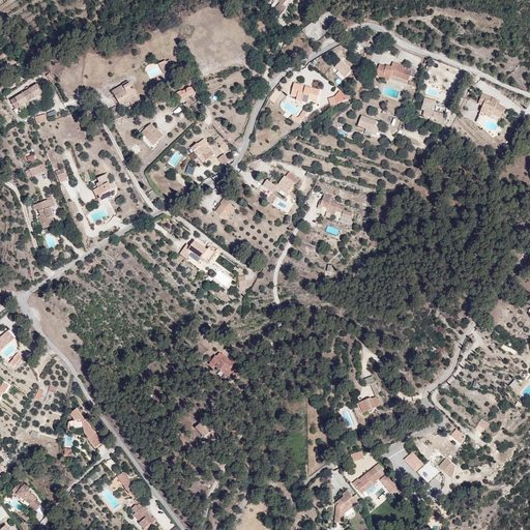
[(288,0),(275,0),(280,3),(274,10),(281,16),(287,8),(284,5),(288,0)]
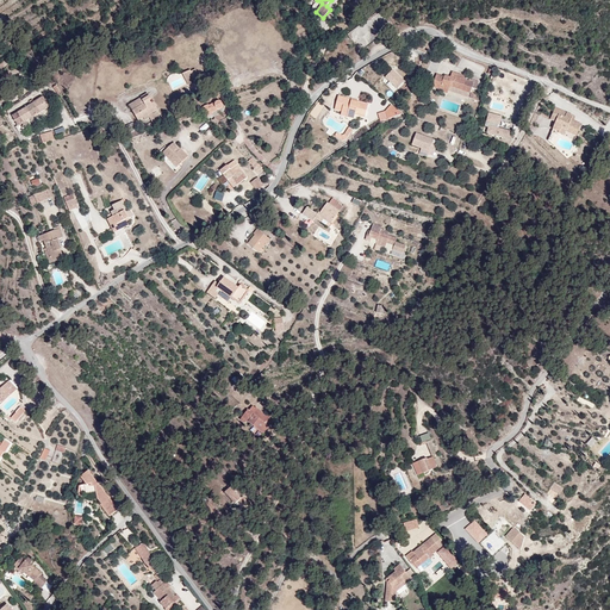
[(358,38),(356,36),(363,31),(360,25),(348,35),(354,42),(358,38)]
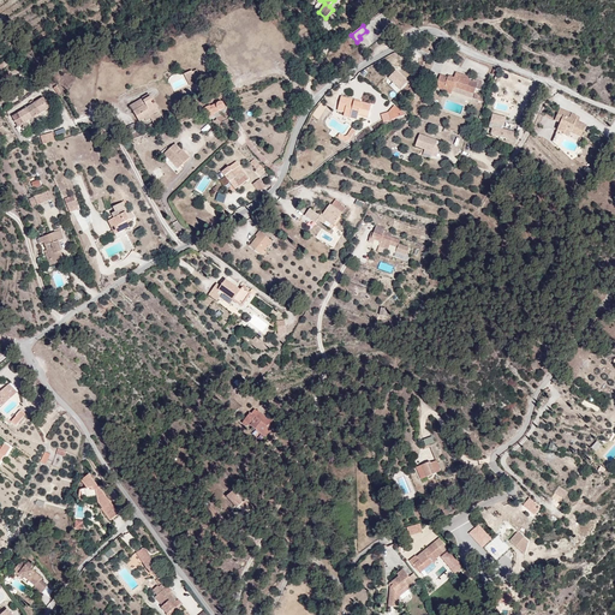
[(203,71),(189,75),(193,88),(208,82),(203,71)]
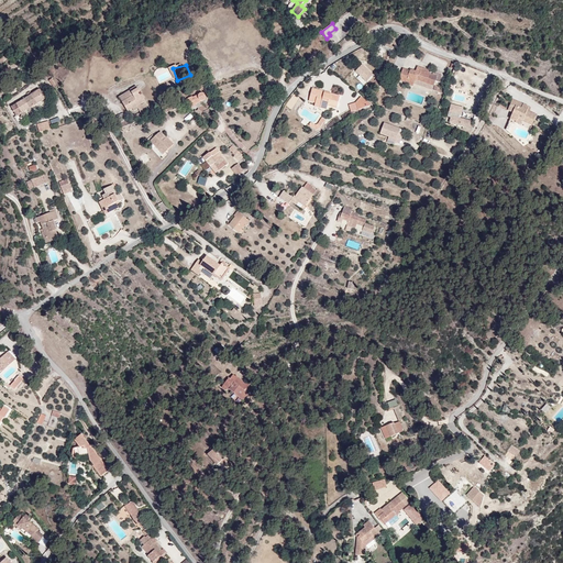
[(363,65),(355,73),(366,84),(374,75),(363,65)]
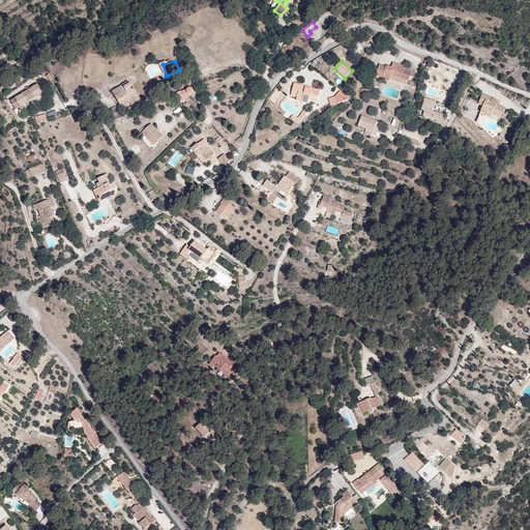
[(416,70),(393,63),(391,67),(379,65),(376,79),(389,82),(389,80),(407,85),(410,78),(414,79),(416,70)]
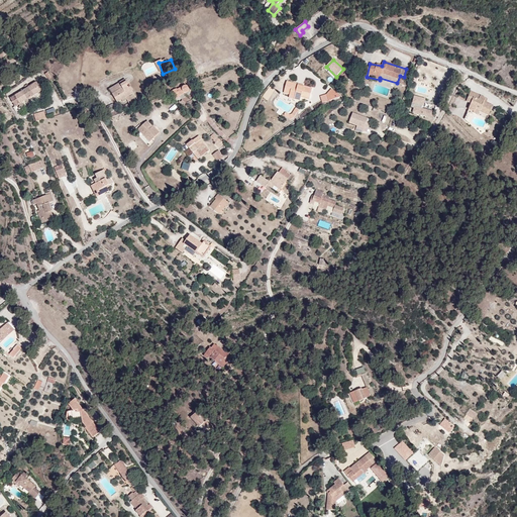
[(38,76),(13,93),(29,113),(50,92),(38,76)]
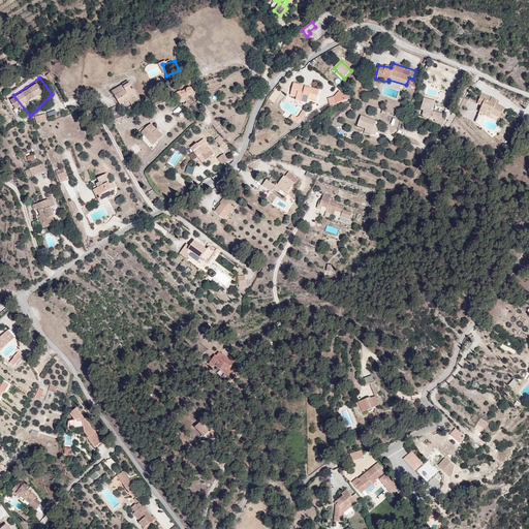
[(126,85),(116,91),(122,102),(132,94),(137,87),(134,83),(126,85)]
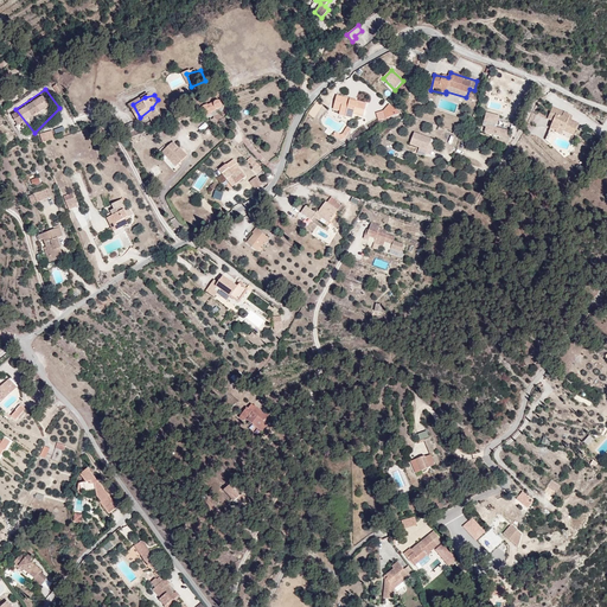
[(345,97),(342,112),(347,113),(347,116),(355,117),(360,120),(362,115),(371,117),(375,104),(345,97)]
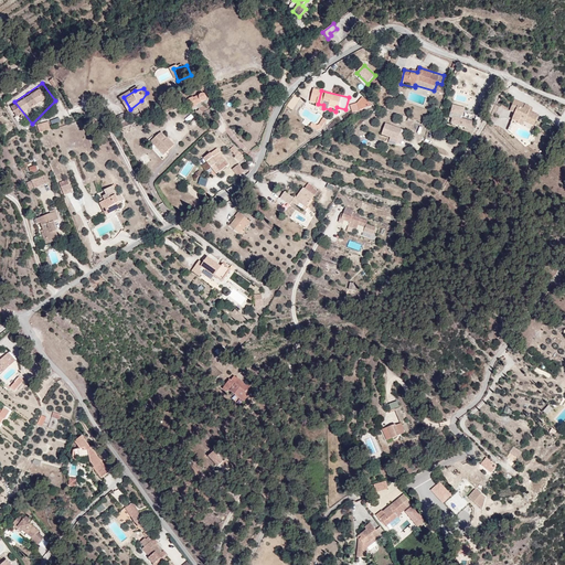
[(210,92),(192,98),(198,112),(214,104),(210,92)]
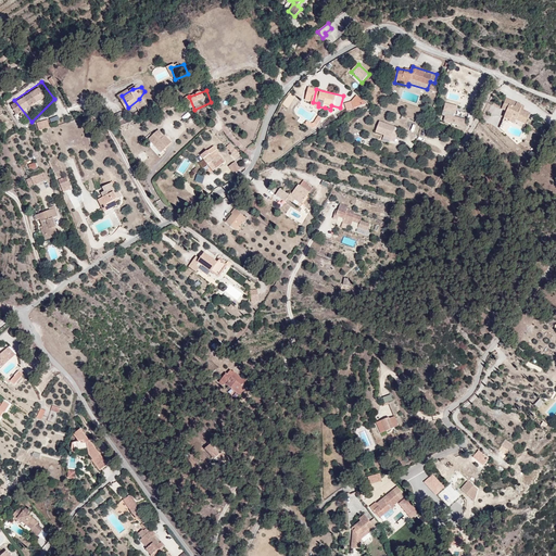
[(512,97),(506,109),(512,111),(509,118),(530,125),(533,114),(527,110),(528,106),(512,97)]
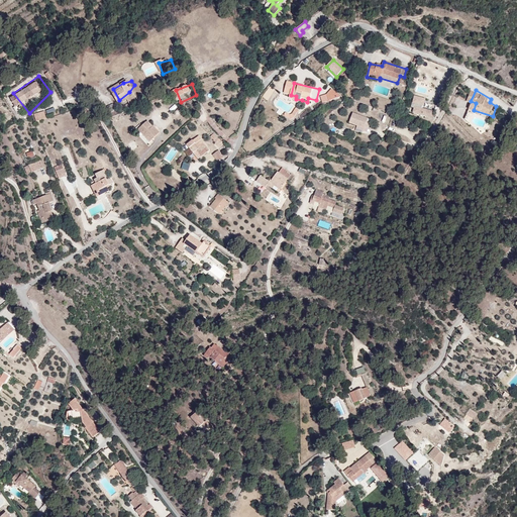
[(334,97),(333,94),(327,96),(329,103),(339,100),(338,96),(334,97)]
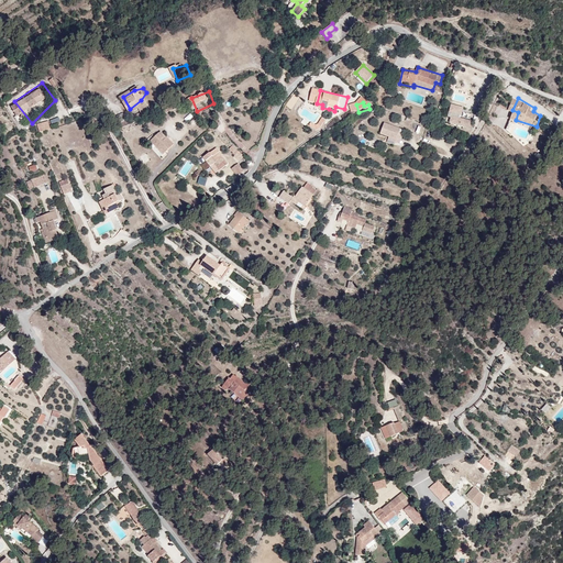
[(454,107),(450,121),(462,125),(466,110),(454,107)]
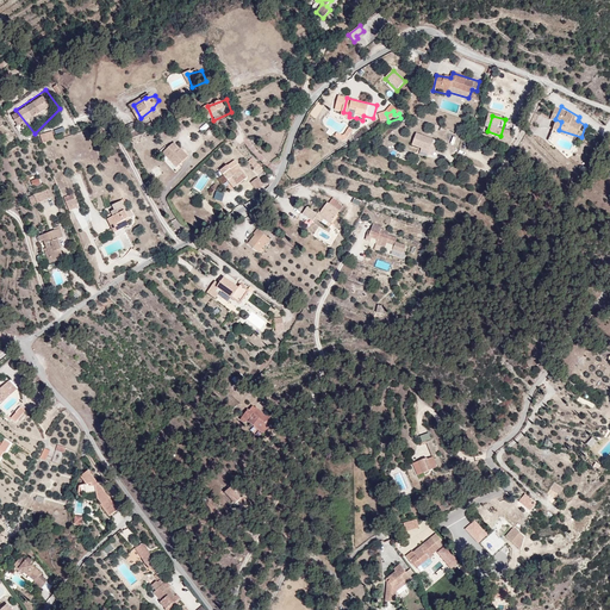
[(358,129),(356,129),(353,135),(350,136),(347,134),(344,134),(343,135),(343,136),(343,137),(350,142),(354,141),(360,131),(358,129)]
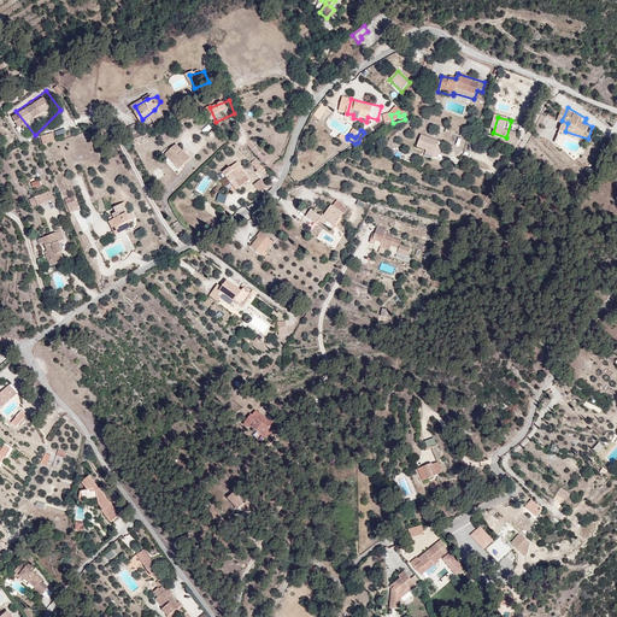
[(53,133),(40,135),(42,145),(56,141),(53,133)]
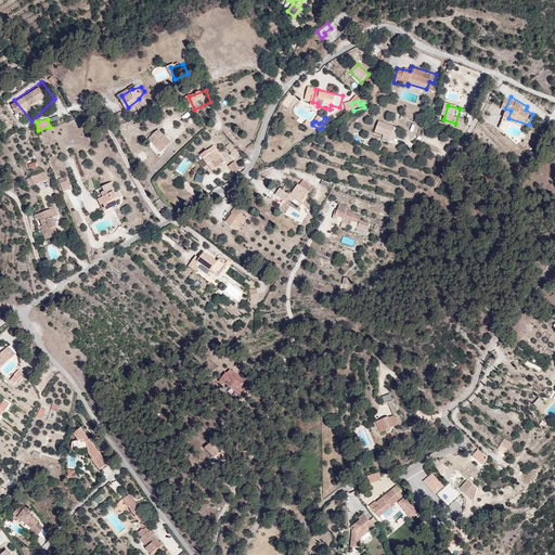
[(383,123),(378,132),(387,136),(385,142),(399,146),(403,140),(397,138),(400,128),(383,123)]
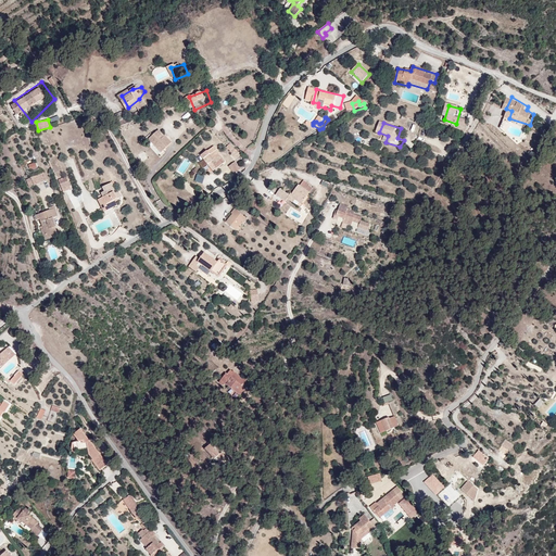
[(160,129),(149,140),(161,152),(173,142),(164,135),(163,136),(160,134),(161,131),(160,129)]
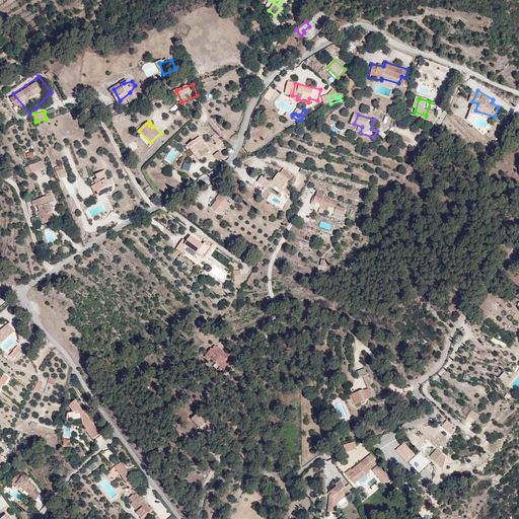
[(220,150),(226,146),(216,133),(211,137),(220,150)]
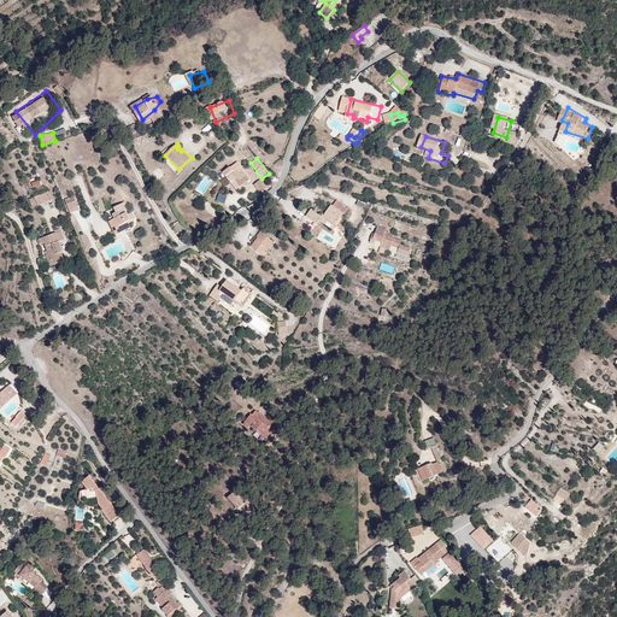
[(245,186),(252,181),(241,166),(242,165),(238,160),(223,170),(238,191),(240,188),(241,191),(245,187),(245,186)]
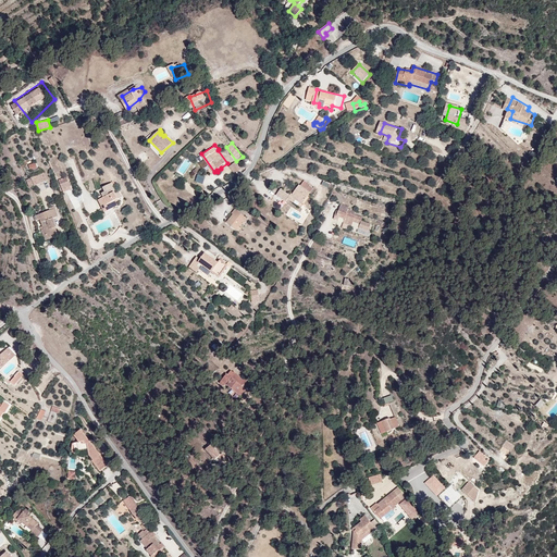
[(234,174),(242,169),(236,161),(229,166),(234,174)]
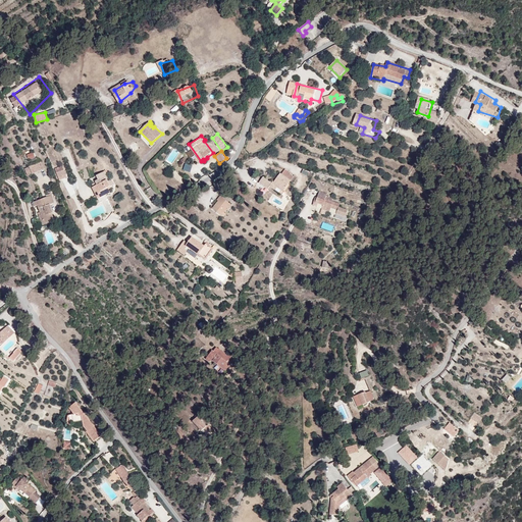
[(42,161),(24,168),(28,175),(45,169),(42,161)]
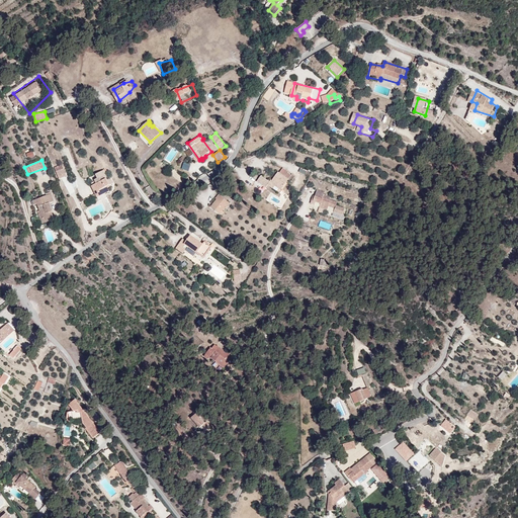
[(183,161),(182,169),(189,171),(190,163),(183,161)]
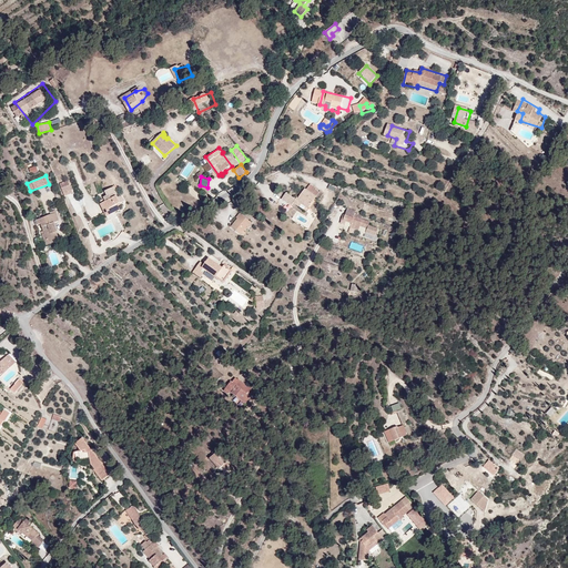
[(59,183),(64,196),(73,193),(68,180),(59,183)]
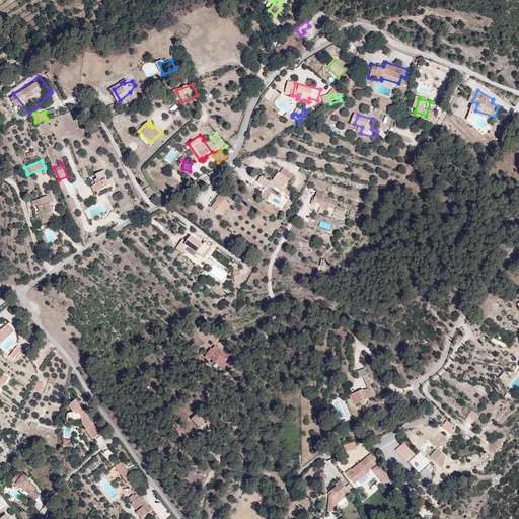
[(261,174),(255,181),(264,188),(266,183),(277,191),(279,188),(283,191),(293,175),(281,168),(279,172),(277,171),(271,181),(261,174)]
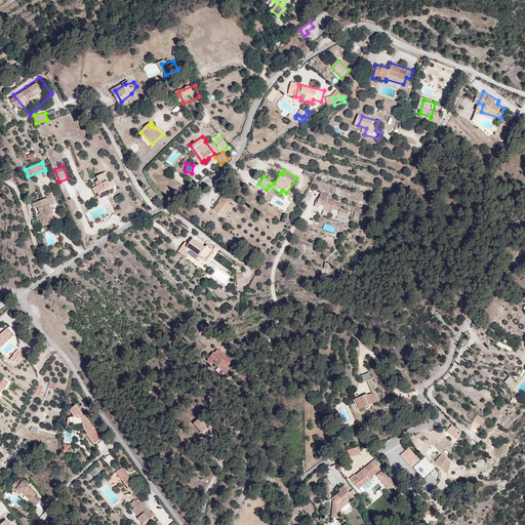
[(110,180),(106,171),(97,175),(98,179),(95,180),(97,185),(92,187),(98,199),(112,193),(110,188),(116,185),(113,179),(110,180)]
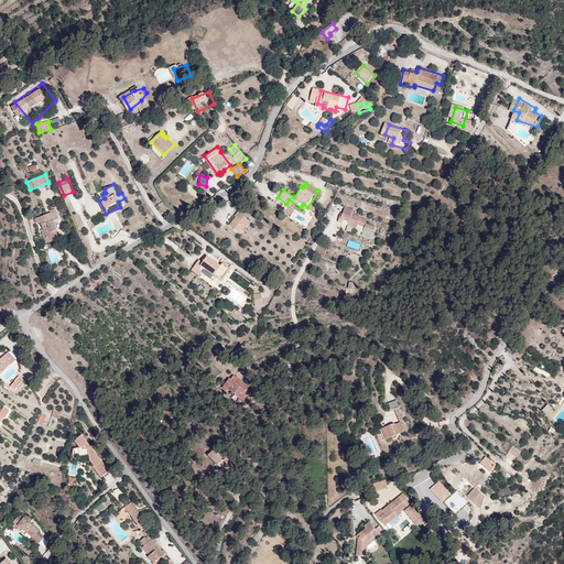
[(381,224),(349,203),(337,221),(375,238),(381,224)]
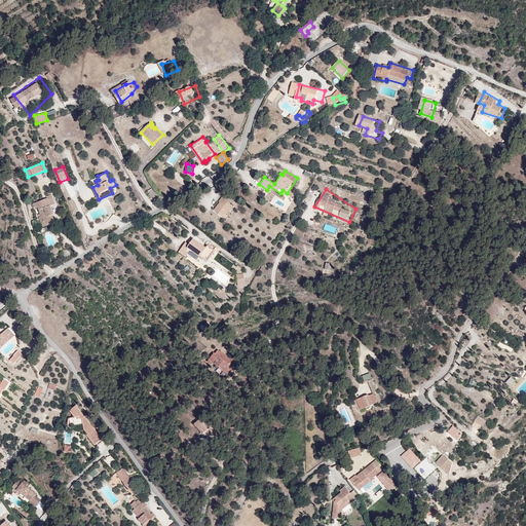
[(55,202),(52,196),(34,202),(36,208),(37,207),(41,216),(39,217),(43,226),(57,221),(50,204),(55,202)]
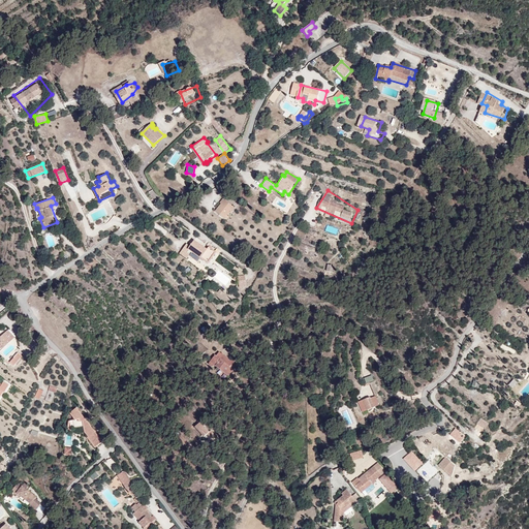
[(232,212),(237,207),(224,198),(220,203),(222,204),(215,212),(225,218),(230,211),(232,212)]
